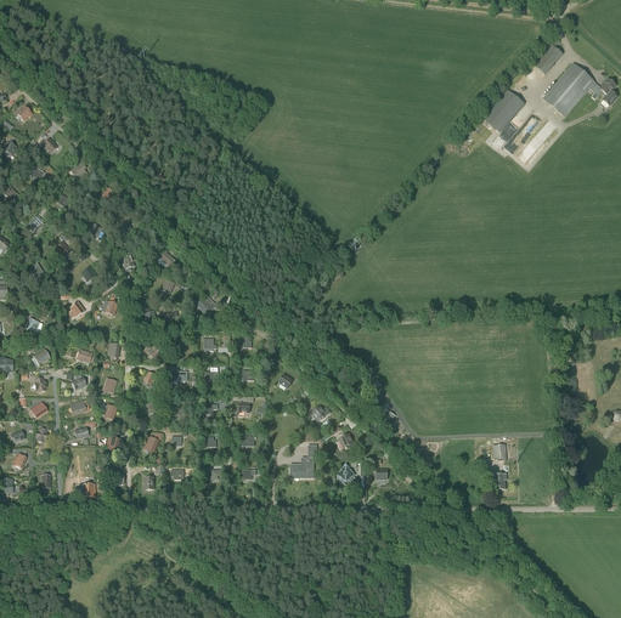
[(534,62),(546,72),(564,51),(552,41),(534,62)]
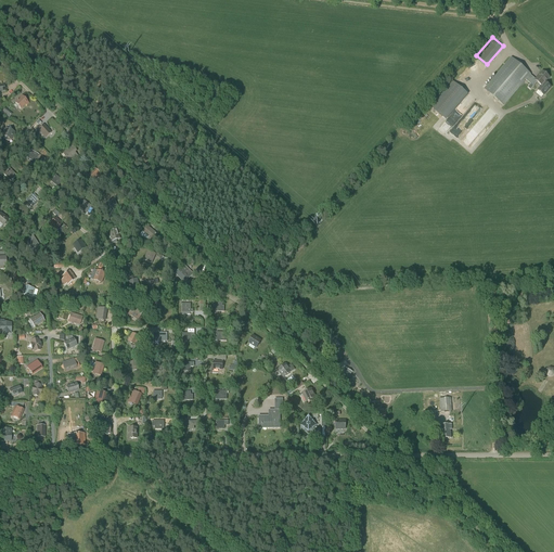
[(532,81),(535,84),(539,78),(542,82),(538,87),(545,92),(553,84),(546,78),(551,74),(543,68),(537,76),(531,72),(531,71),(513,54),(486,86),(504,102),(527,76),(530,79),(529,80),(531,82),(532,81)]
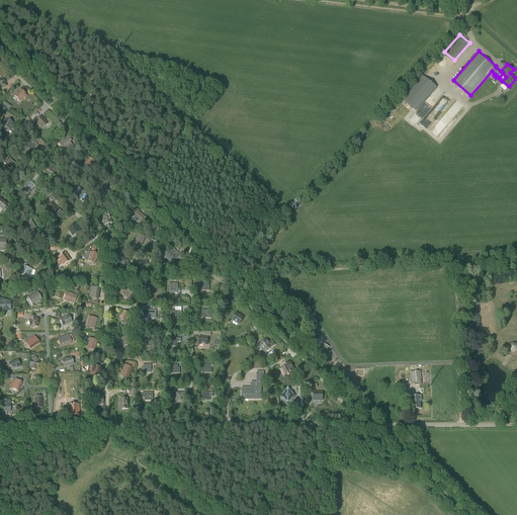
[(417,109),(438,85),(425,74),(424,73),(403,97),(417,109)]
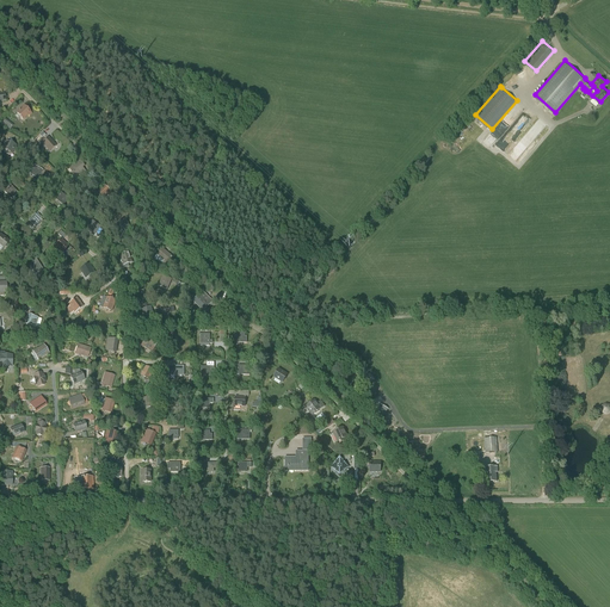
[(17,110),(24,117),(30,112),(31,113),(34,110),(25,101),(17,110)]
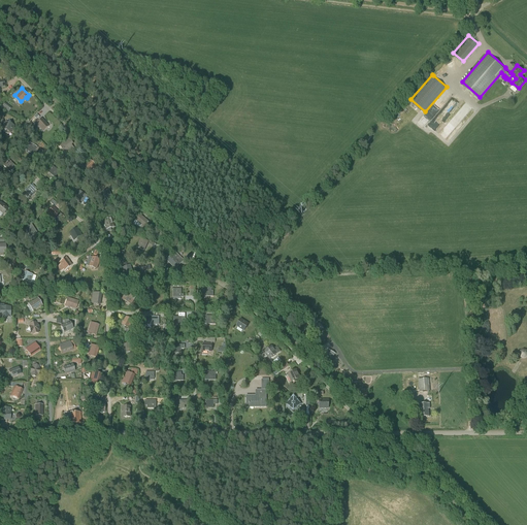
[(433,104),(439,108),(452,93),(446,89),(433,104)]
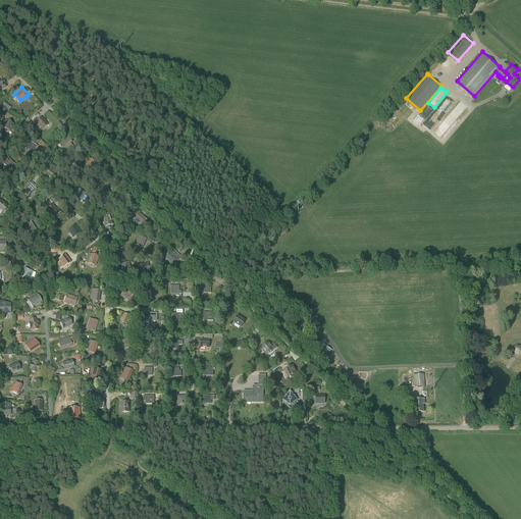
[(42,114),(36,119),(43,127),(49,121),(42,114)]
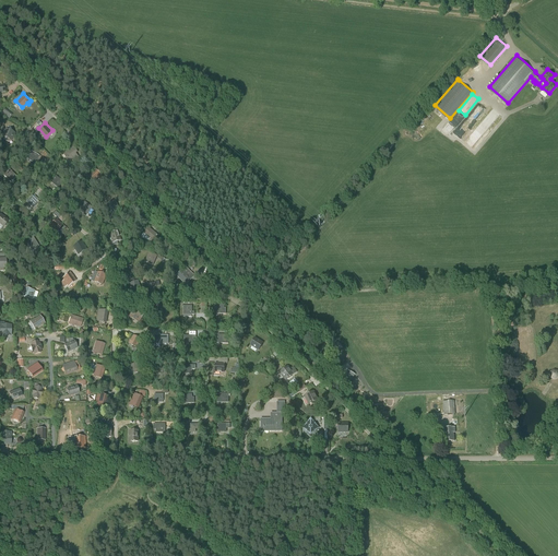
[(8,126),(4,133),(13,138),(16,130),(8,126)]
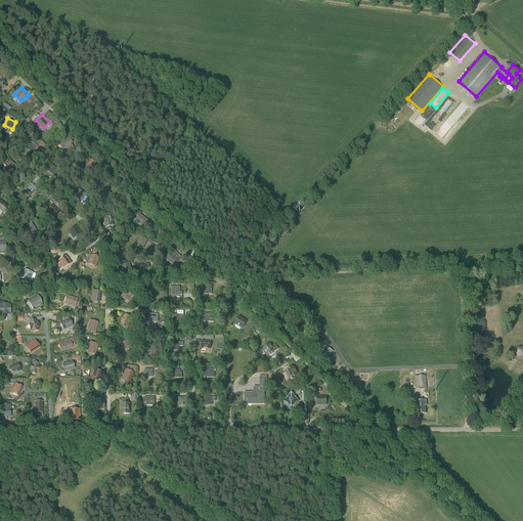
[(70,134),(60,141),(67,149),(71,145),(72,147),(76,144),(73,141),(74,140),(70,134)]
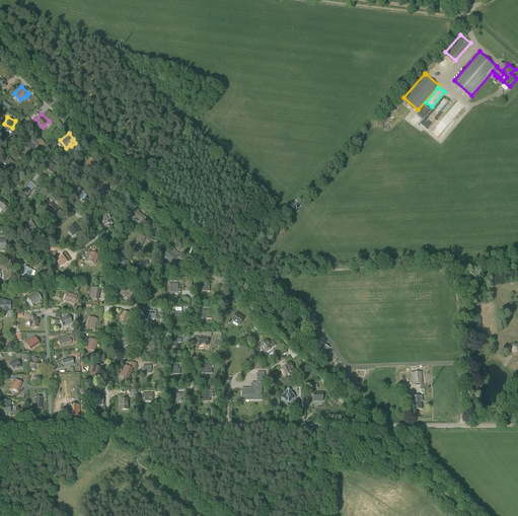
[(26,145),(33,149),(38,142),(29,138),(26,145)]
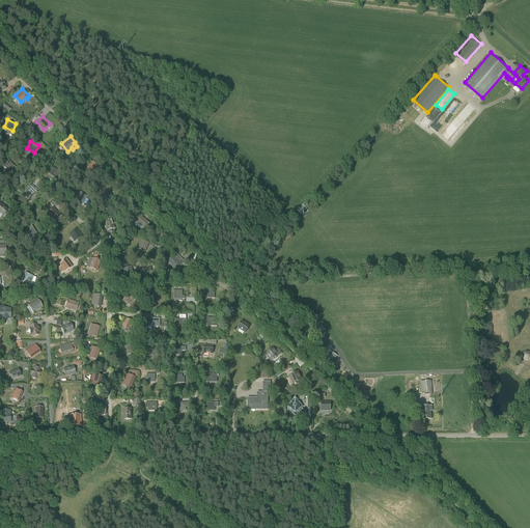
[(17,165),(10,158),(4,164),(11,170),(17,165)]
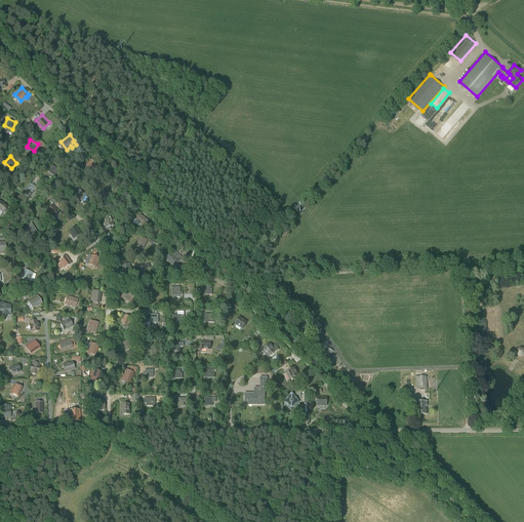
[(83,163),(89,169),(96,162),(90,156),(89,158),(89,157),(87,159),(83,163)]
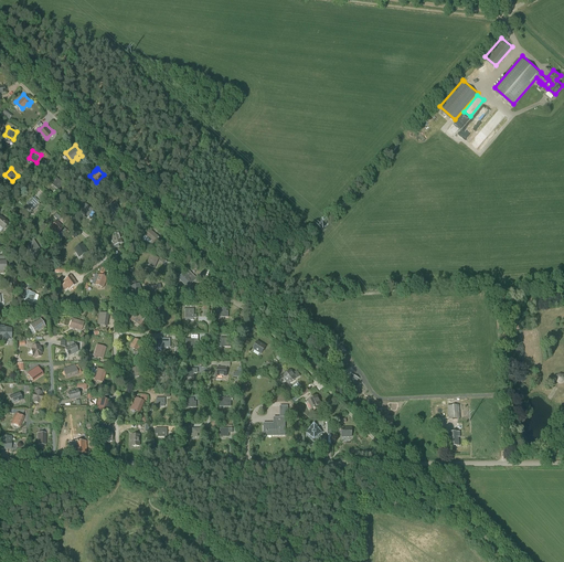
[(57,175),(52,181),(60,188),(65,181),(57,175)]
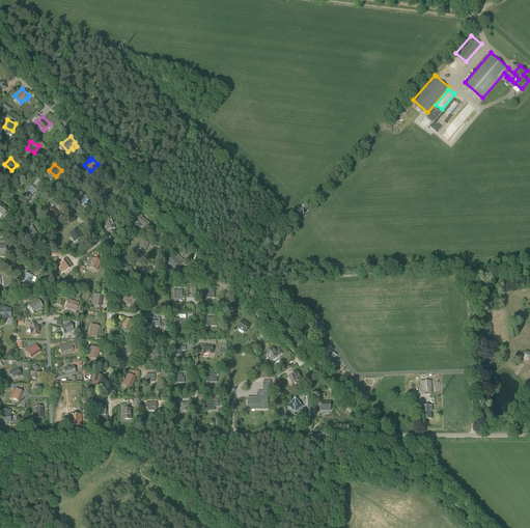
[(26,189),(32,195),(38,190),(31,183),(26,189)]
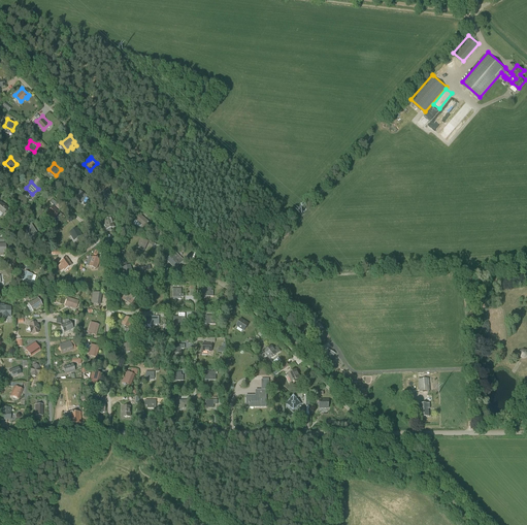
[(109,187),(102,190),(106,199),(113,195),(109,187)]
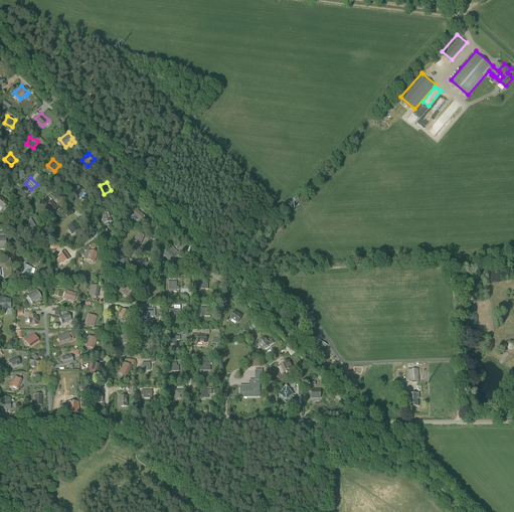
[(87,188),(79,183),(74,189),(81,195),(87,188)]
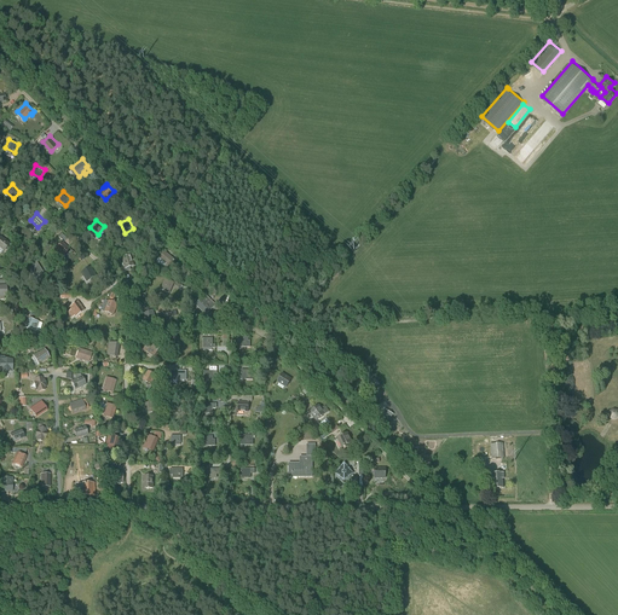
[(1,233),(0,235),(0,245),(5,249),(11,242),(1,233)]
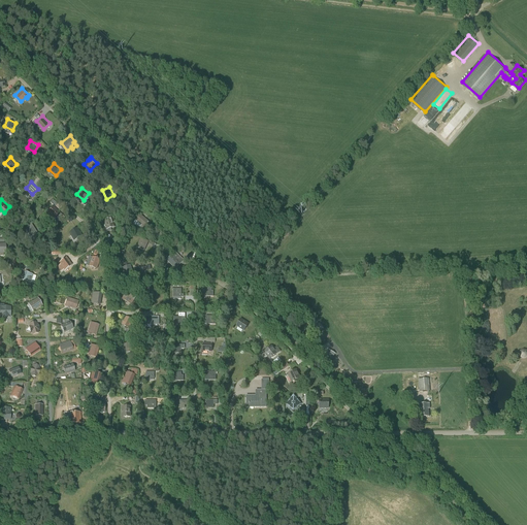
[(48,209),(55,217),(61,210),(54,203),(48,209)]
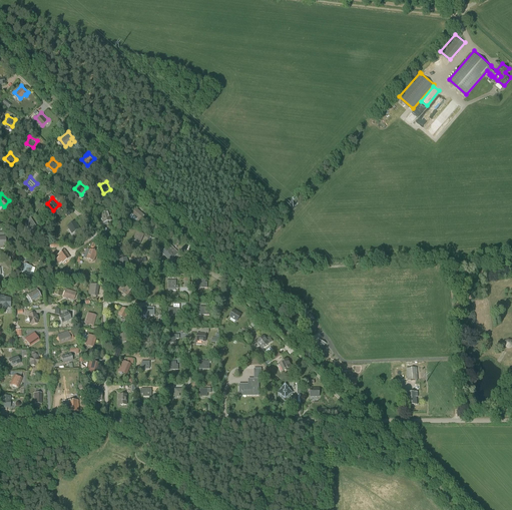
[(137,205),(133,210),(139,215),(136,219),(139,221),(146,212),(143,209),(142,209),(137,205)]
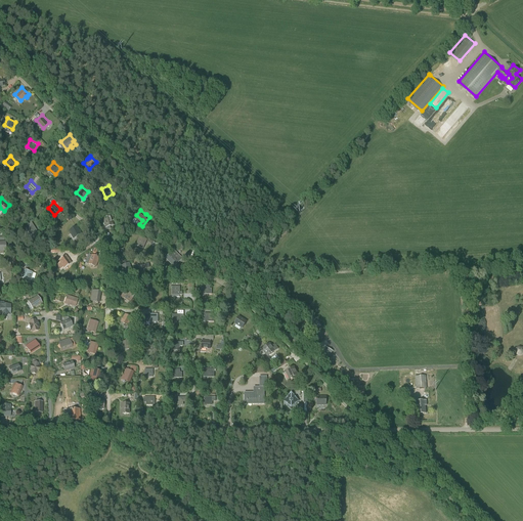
[(113,212),(103,215),(106,225),(116,222),(113,212)]
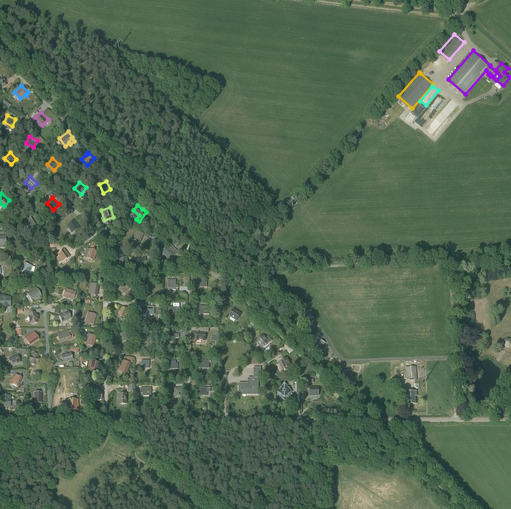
[(25,219),(30,227),(37,223),(32,215),(25,219)]
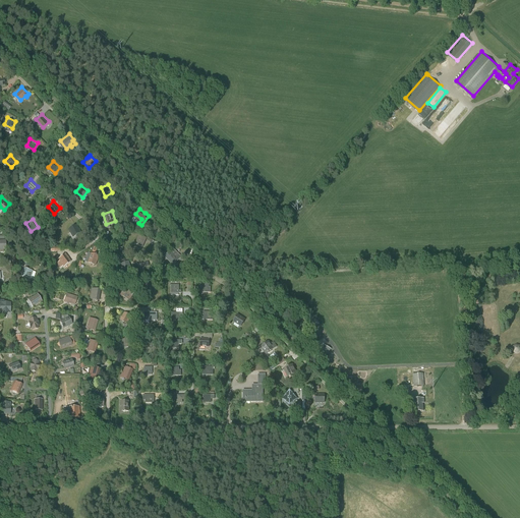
[(76,222),(70,226),(74,234),(81,230),(76,222)]
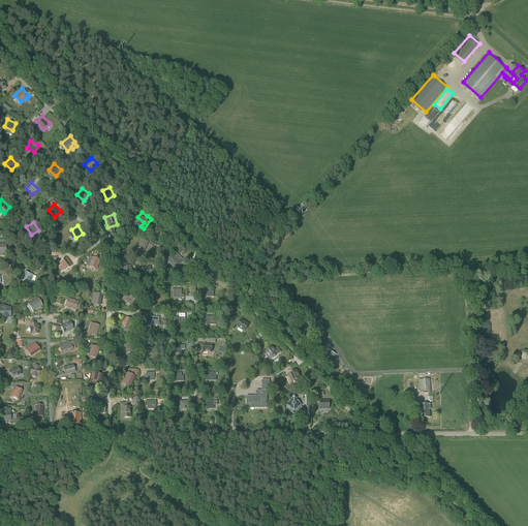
[(142,235),(137,245),(146,249),(150,239),(142,235)]
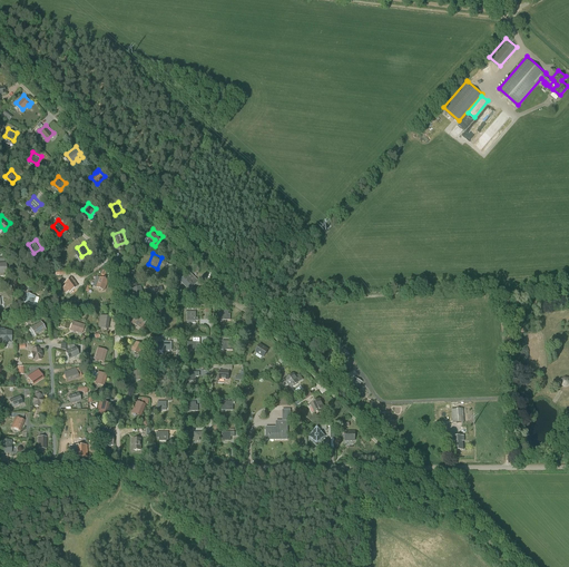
[(186,269),(187,271),(180,277),(190,287),(200,279),(190,269),(192,267),(189,265),(186,269)]
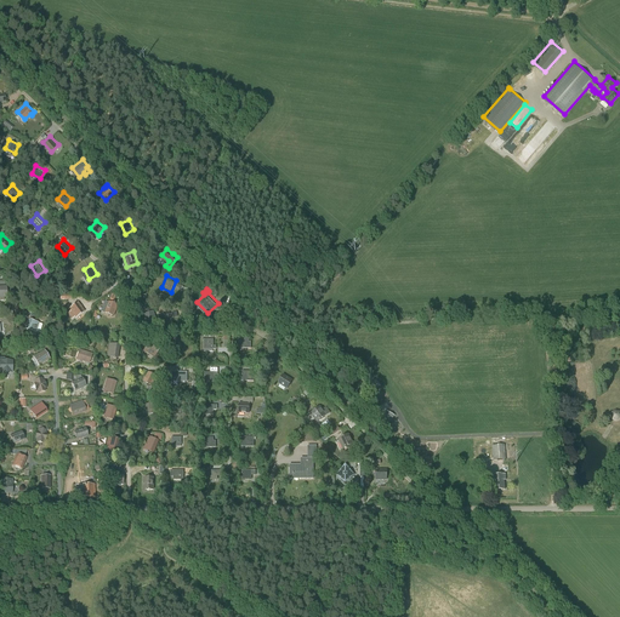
[(111,298),(106,309),(115,313),(120,302),(111,298)]
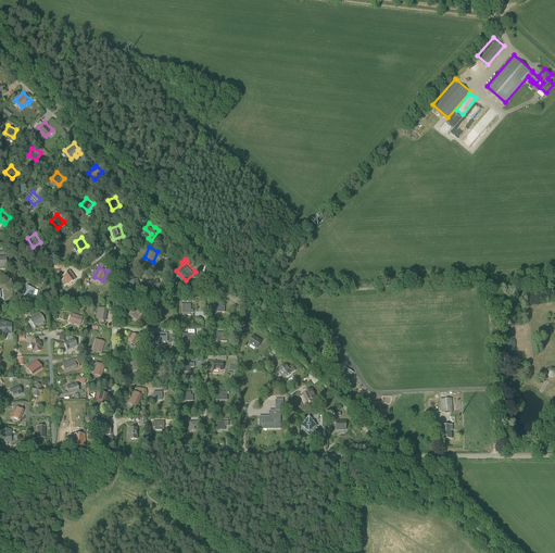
[(76,277),(71,268),(63,274),(70,281),(76,277)]
